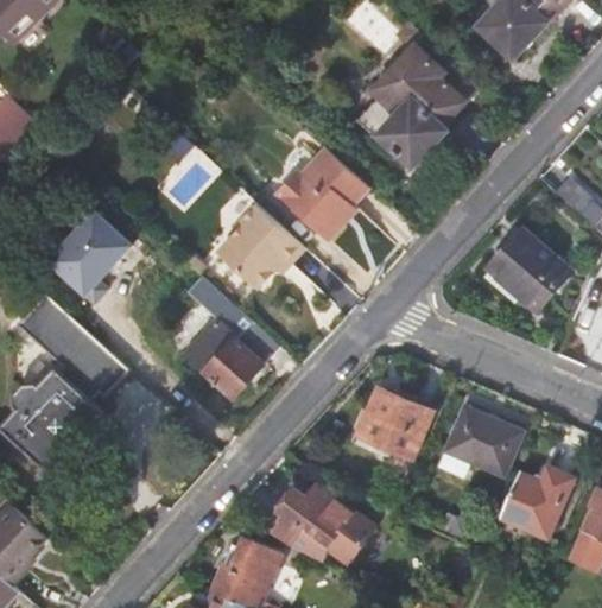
[(0,30),(12,43),(57,0),(0,0),(0,30)]
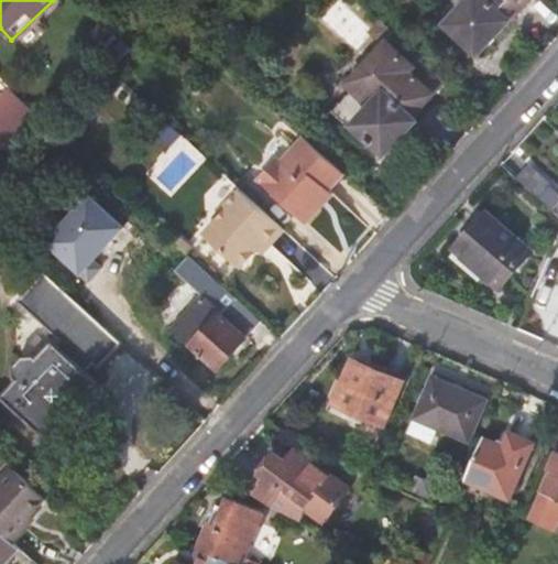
[(510,21),(527,0),(461,0),(440,23),(469,49),(487,32),(491,36),(507,19),(510,21)]
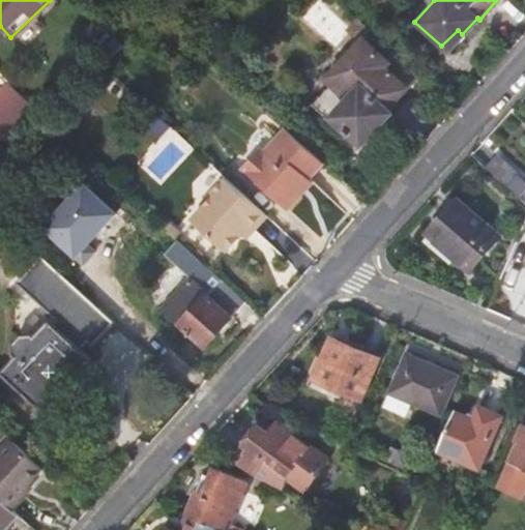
[(330,119),(355,142),(372,123),(376,127),(390,111),(387,108),(416,76),(395,54),(385,63),(360,41),(325,80),(330,85),(311,107),(328,121),(330,119)]
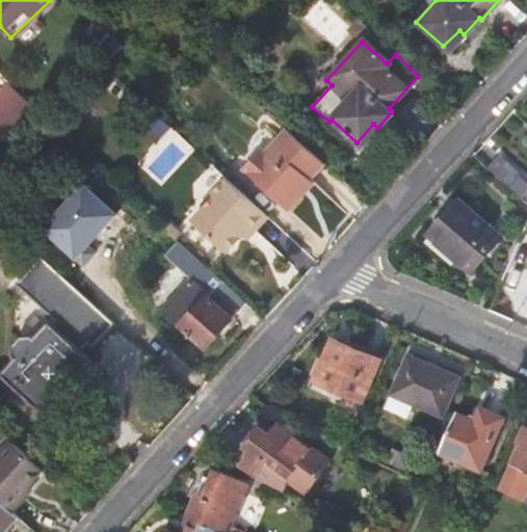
[(0,136),(32,109),(7,81),(0,87),(0,136)]
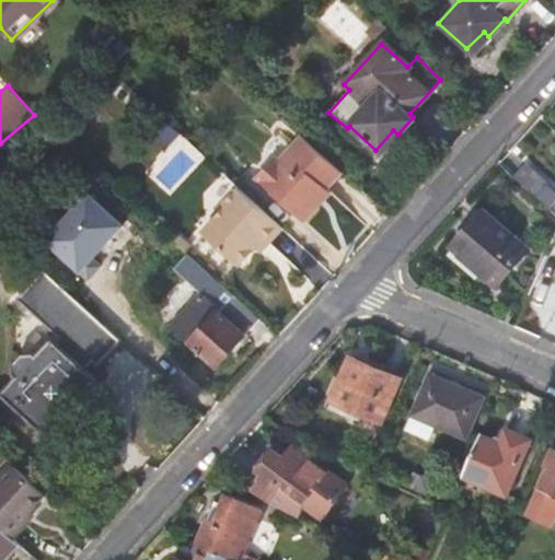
[(325,189),(340,173),(297,133),(280,150),(275,158),(272,155),(252,178),(301,223),(328,194),(325,189)]
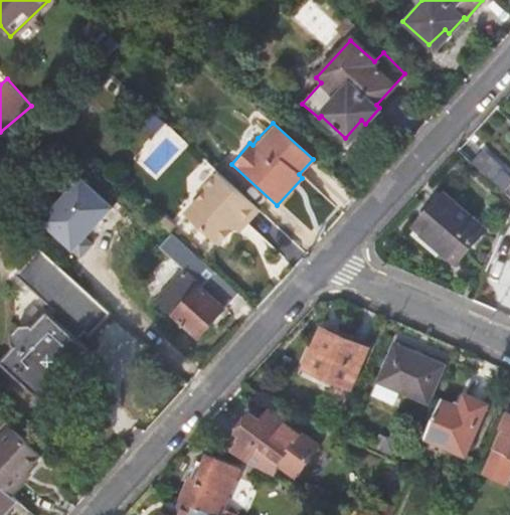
[(480,152),(471,163),(490,181),(500,170),(480,152)]
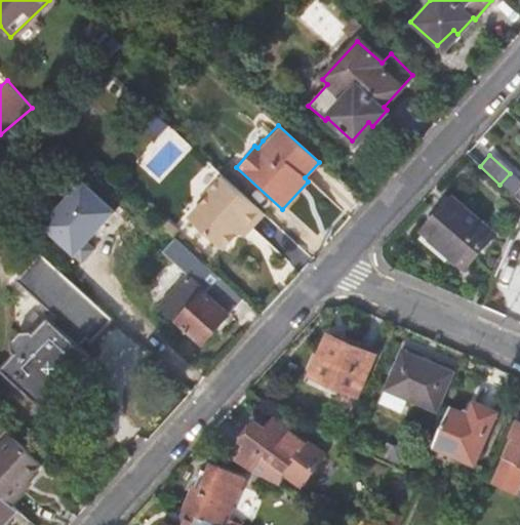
[(262,214),(220,174),(206,190),(208,193),(186,216),(221,250),(237,233),(244,225),(248,228),(262,214)]
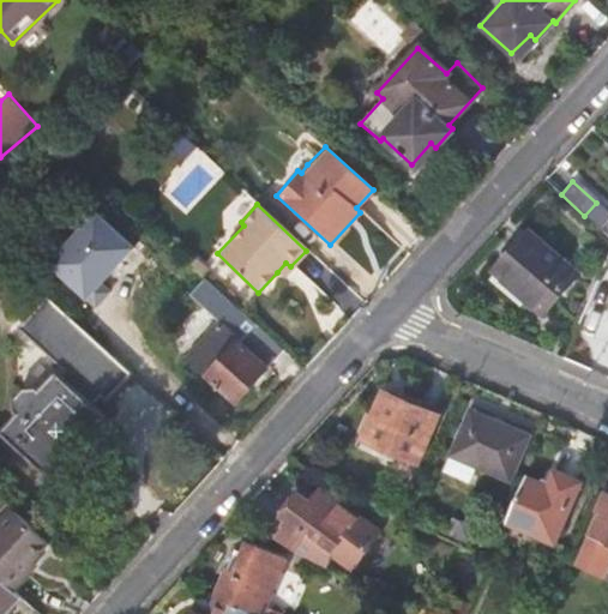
[(525,230),(493,270),(542,311),(576,272),(525,230)]
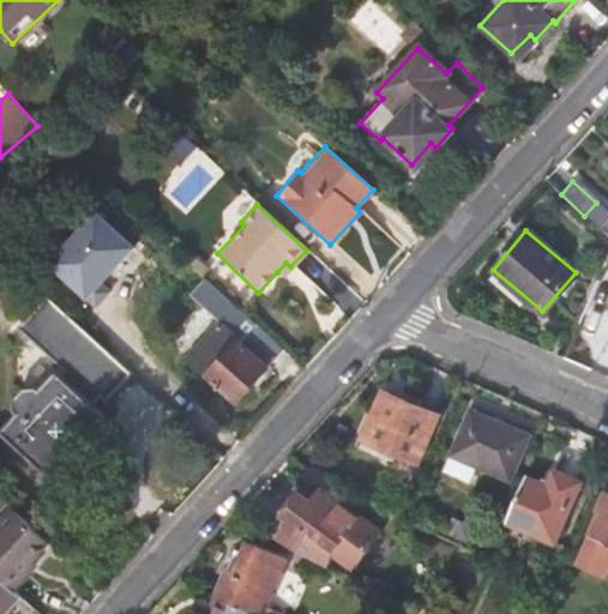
[(290,266),(286,263),(277,272),(282,277),(290,266)]
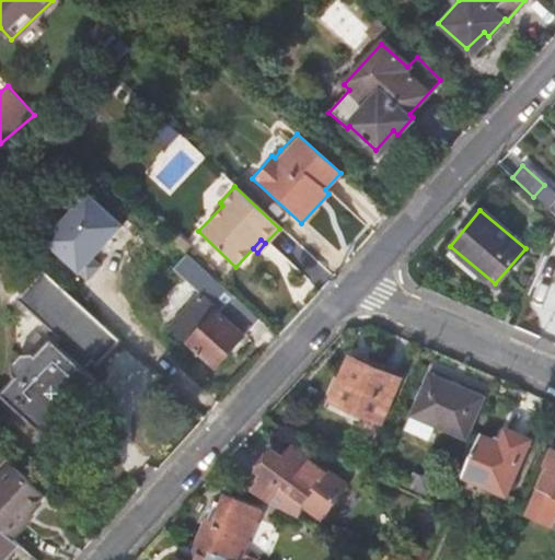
[(211,368),(257,318),(185,253),(171,270),(199,294),(168,328),(211,368)]
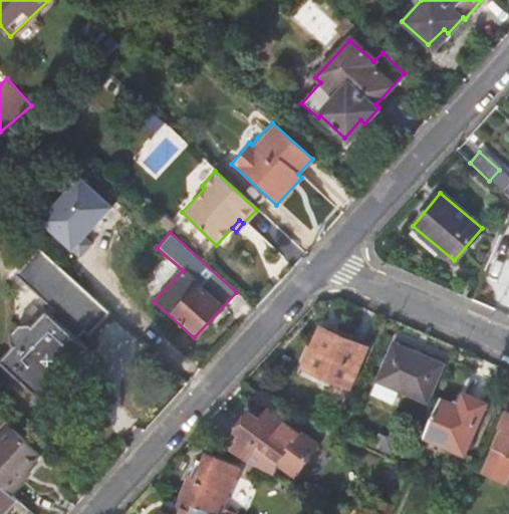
[(382,248),(373,236),(370,239),(375,252),(382,248)]
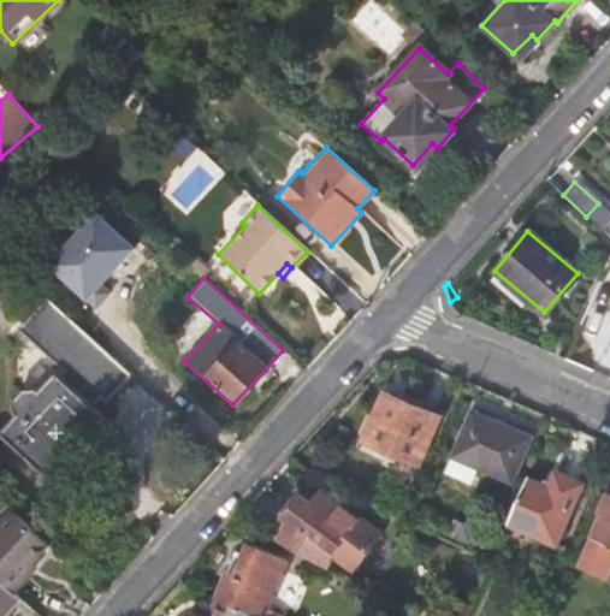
[(12,412),(16,414),(0,431),(0,433),(47,477),(102,418),(90,407),(99,397),(104,401),(130,373),(46,295),(16,327),(59,367),(37,391),(34,388),(22,388),(11,398),(12,412)]
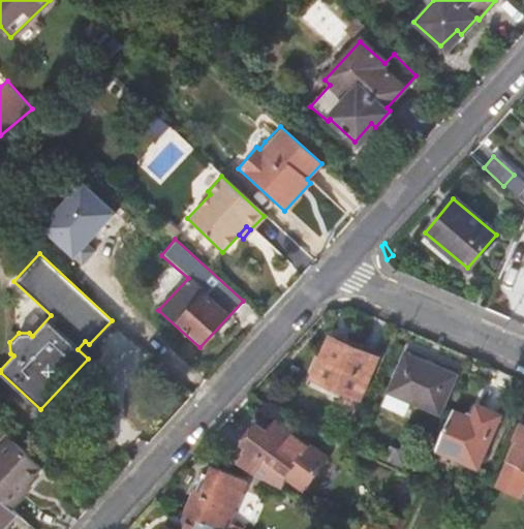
[(327,335),(310,376),(359,397),(375,356),(327,335)]
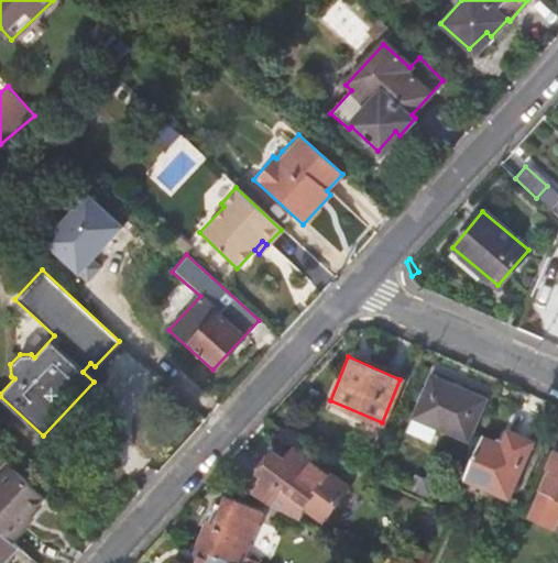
[(483,398),(429,374),(406,429),(430,440),(436,428),(466,440),(483,398)]
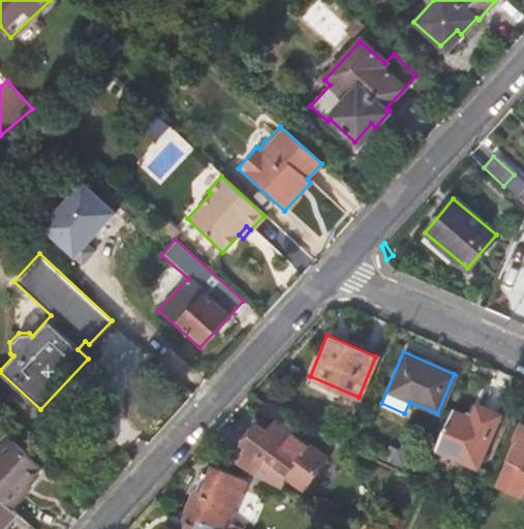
[(454,410),(437,449),(475,467),(497,414),(475,404),(469,416),(454,410)]
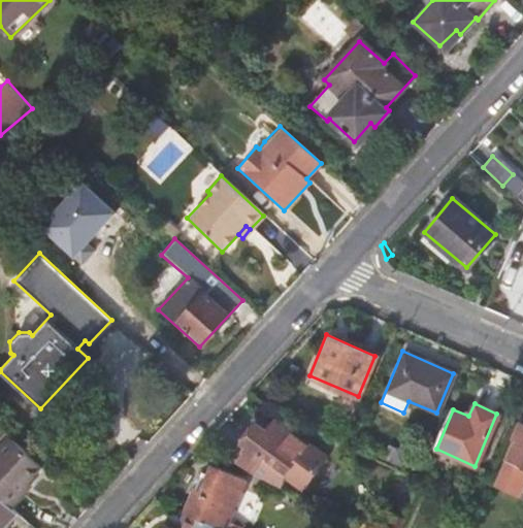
[(309,441),(276,417),(268,429),(258,422),(246,441),(250,444),(239,459),(258,471),(257,474),(284,486),(288,475),(306,487),(328,454),(311,440),(309,441)]
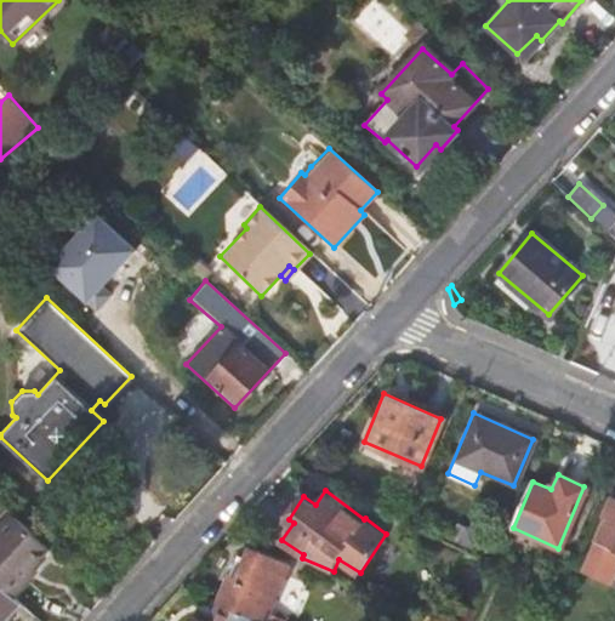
[(614,560),(614,499),(608,496),(598,516),(604,518),(586,559),(610,570),(614,560)]
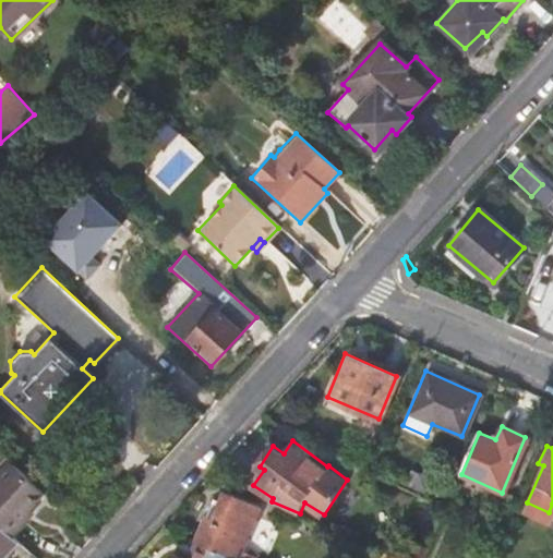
[(20,516),(41,493),(9,462),(0,471),(0,526),(10,536),(23,521),(20,516)]
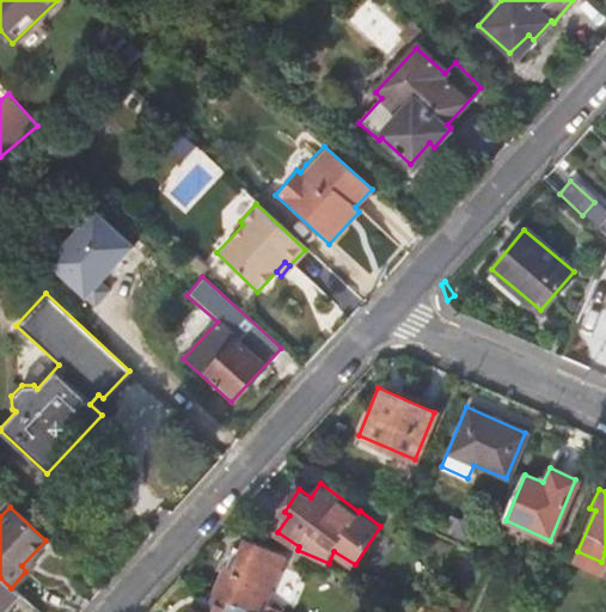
[(446,514),(440,527),(465,539),(470,525),(446,514)]
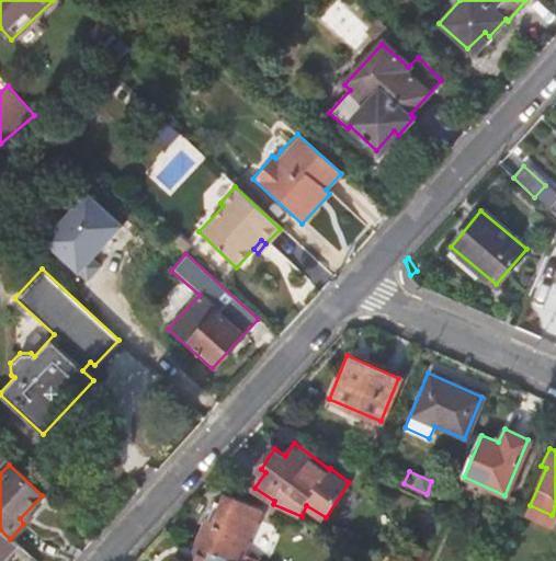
[(206,518),(195,541),(203,545),(236,559),(259,510),(224,494),(212,521),(206,518)]
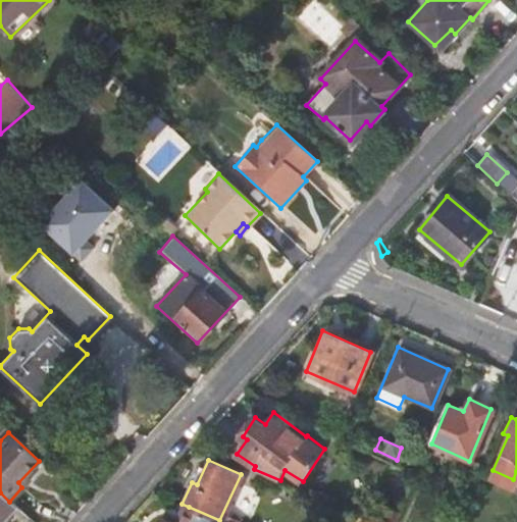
[(0,519),(14,506),(9,502),(0,492),(0,519)]
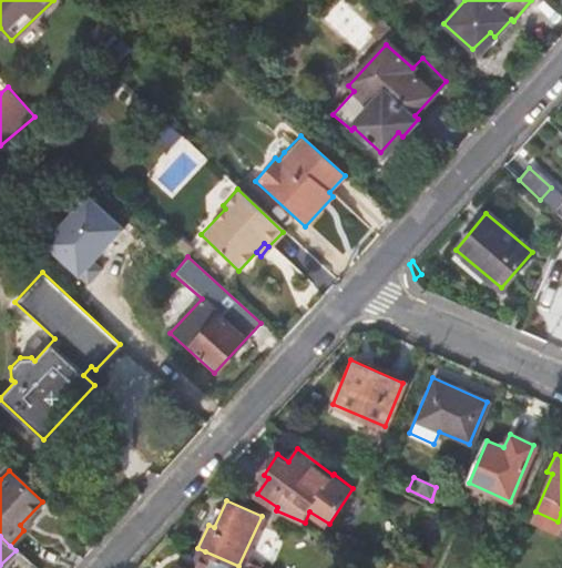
[(243,567),(238,566),(205,551),(197,567),(184,567),(174,564),(172,567),(243,567)]
